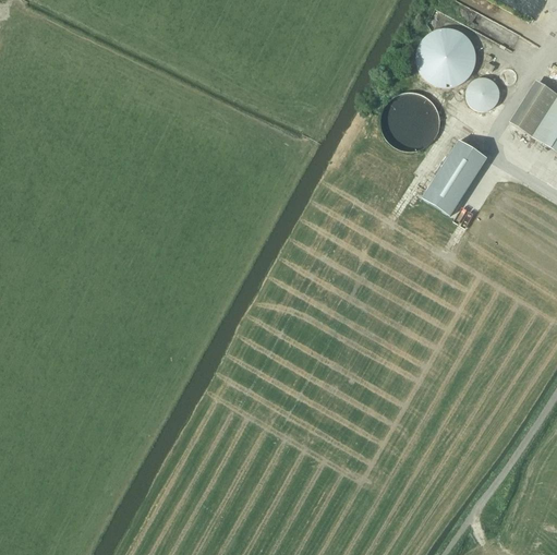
[(449,89),(470,81),(476,56),(470,39),(458,36),(457,32),(451,34),(450,39),(439,44),(433,41),(426,45),(427,39),(422,40),(418,59),(427,84),(449,89)]
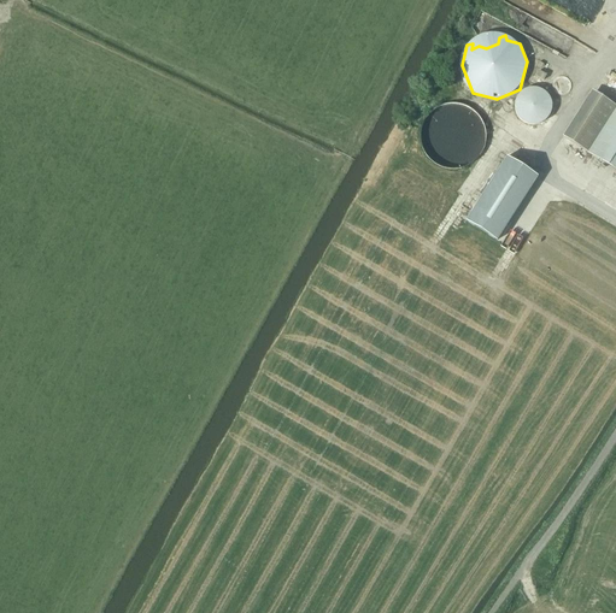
[(563,134),(587,149),(615,105),(615,100),(592,87),(563,134)]
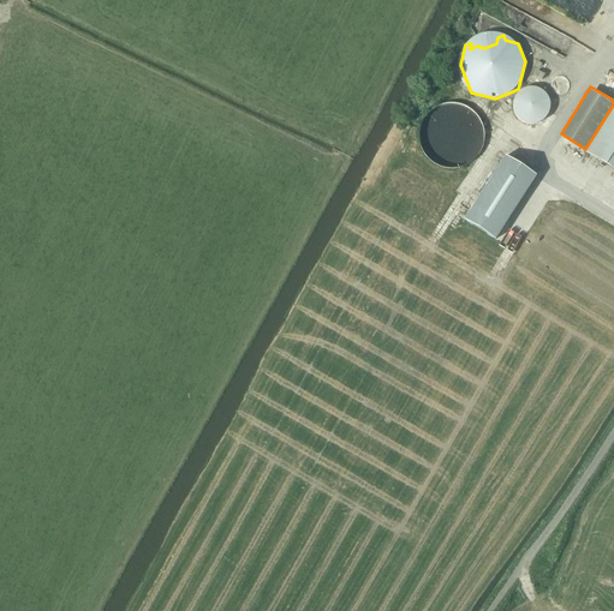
[(613,105),(585,149),(613,166),(613,105)]
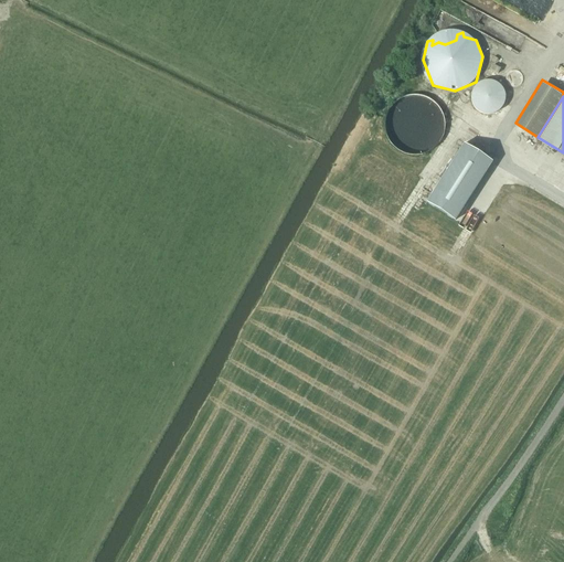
[(456,218),(493,159),(465,140),(426,200),(456,218)]
